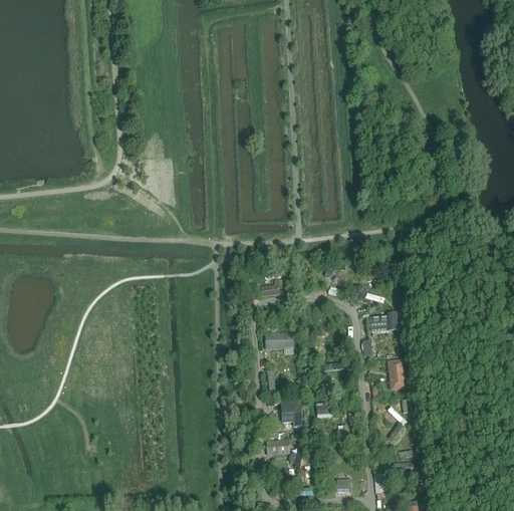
[(328,273),(346,272),(346,264),(328,265),(328,273)]
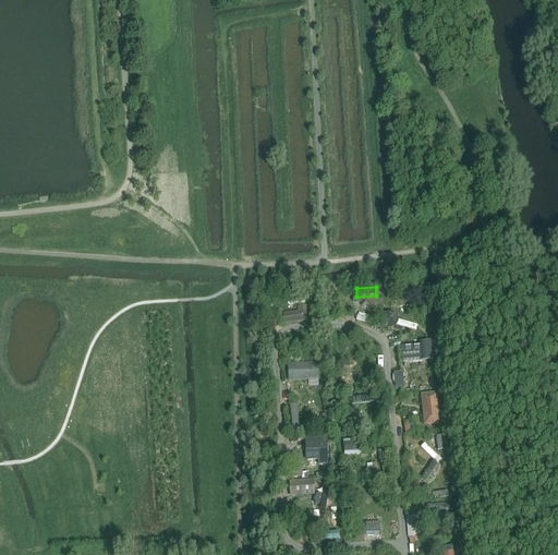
[(298,310),(281,312),(282,320),(310,317),(308,301),(298,302),(298,310)]
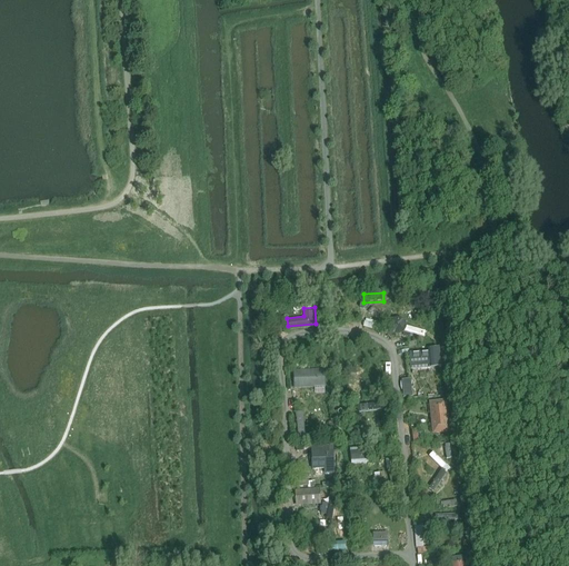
[(426,349),(409,350),(411,369),(428,368),(426,349)]
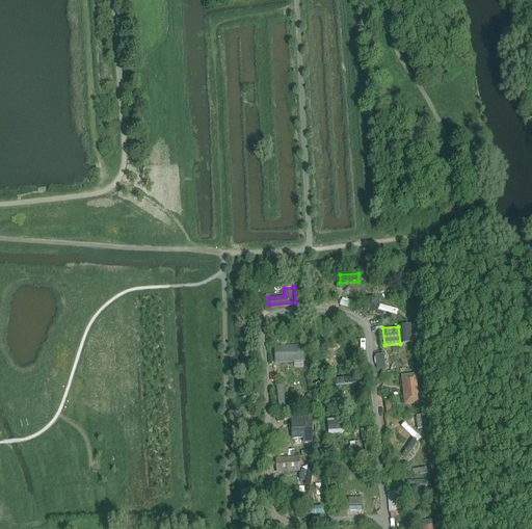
[(303,343),(274,343),(275,362),(303,361),(303,343)]
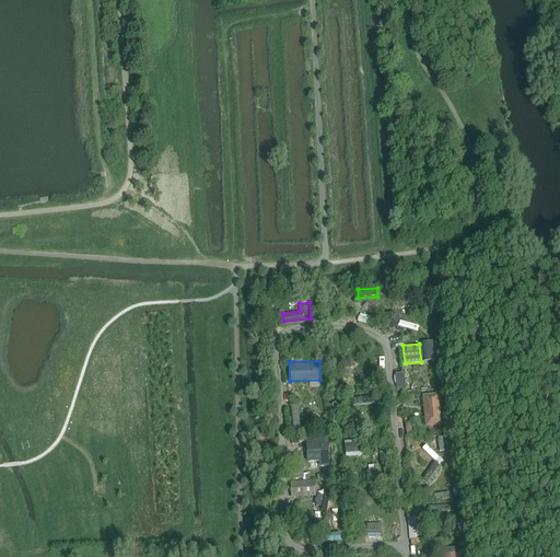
[(404,371),(395,372),(397,389),(406,389),(404,371)]
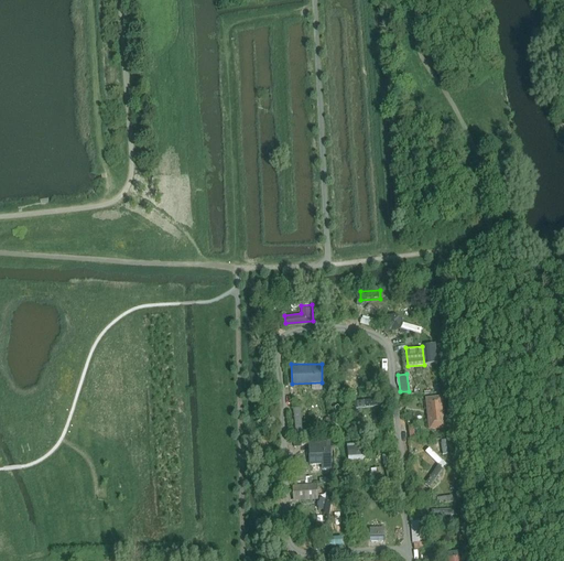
[(441,395),(424,396),(427,428),(444,427),(441,395)]
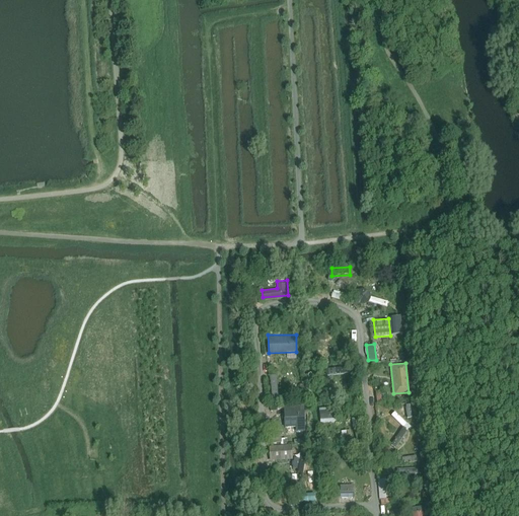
[(403,402),(402,413),(414,413),(414,403),(403,402)]
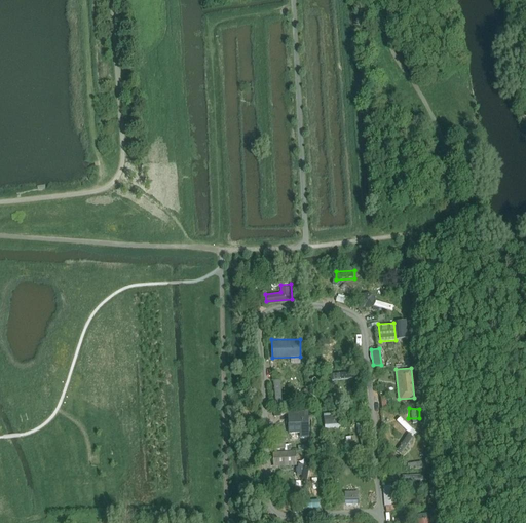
[(308,435),(307,411),(288,412),(289,432),(300,431),(300,435),(308,435)]
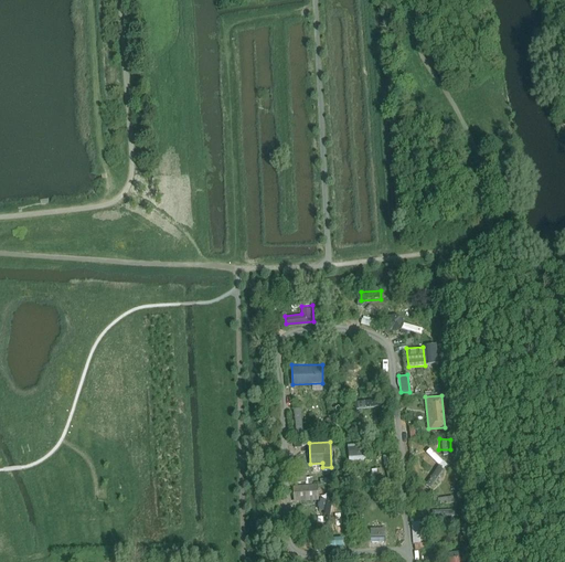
[(430,447),(426,452),(444,467),(448,463),(430,447)]
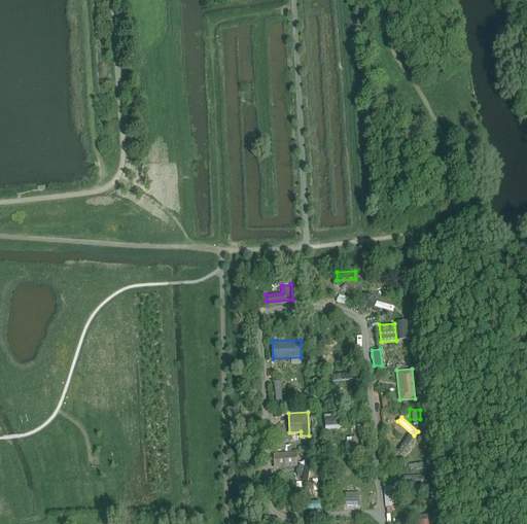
[(356,434),(347,435),(347,445),(357,444),(356,434)]
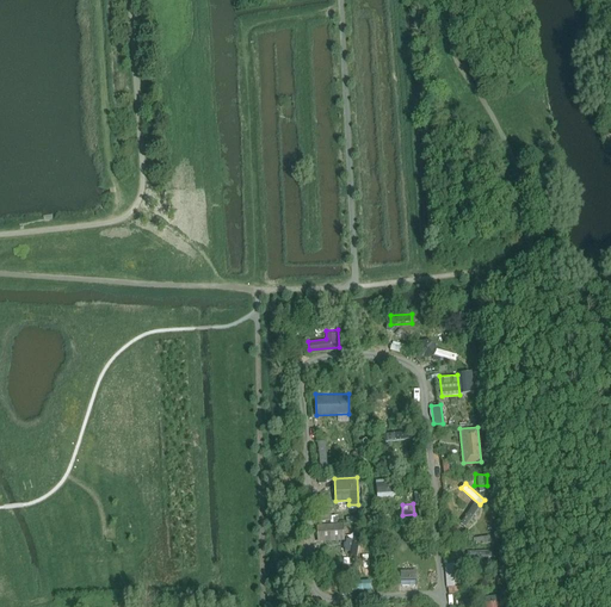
[(474,505),(461,524),(466,527),(479,507),(474,505)]
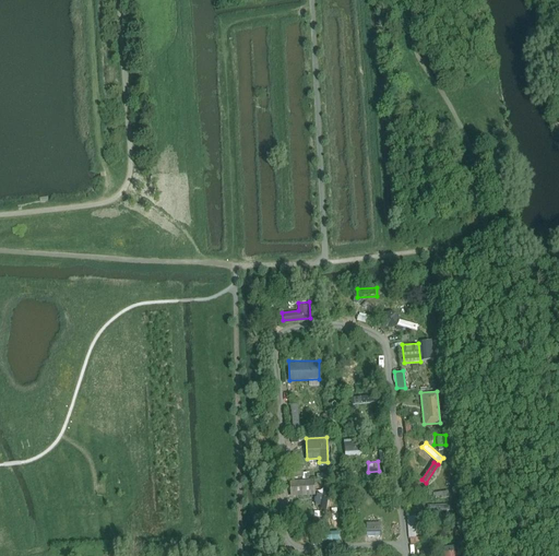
[(312,478),(290,481),(292,495),(313,494),(312,478)]
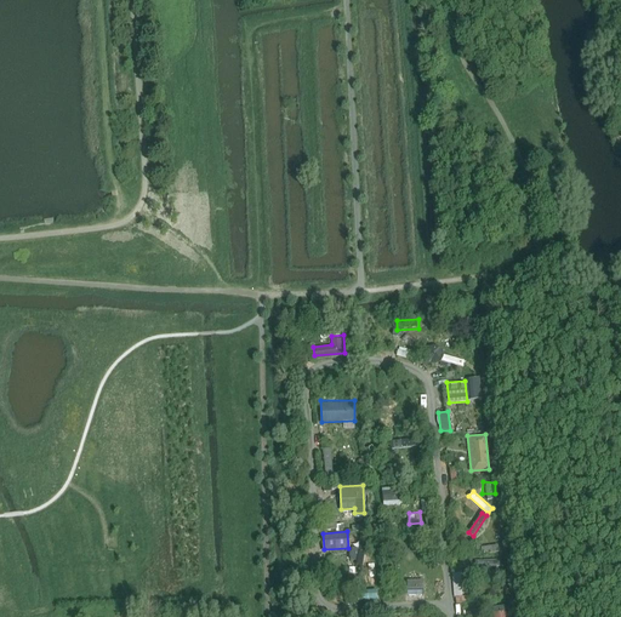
[(482,563),(501,563),(501,543),(490,543),(490,558),(482,556),(482,563)]
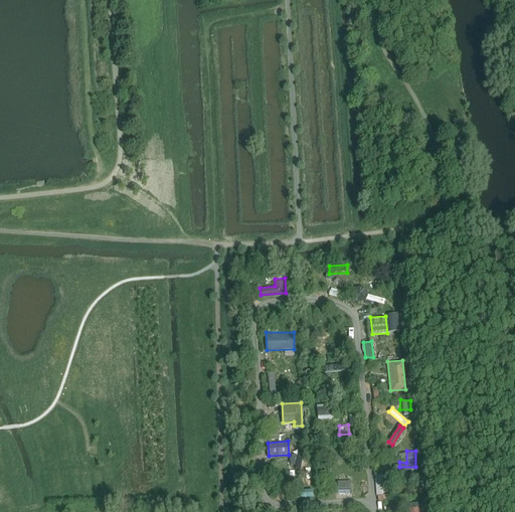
[(392,492),(386,492),(385,473),(378,473),(379,497),(392,496),(392,492)]
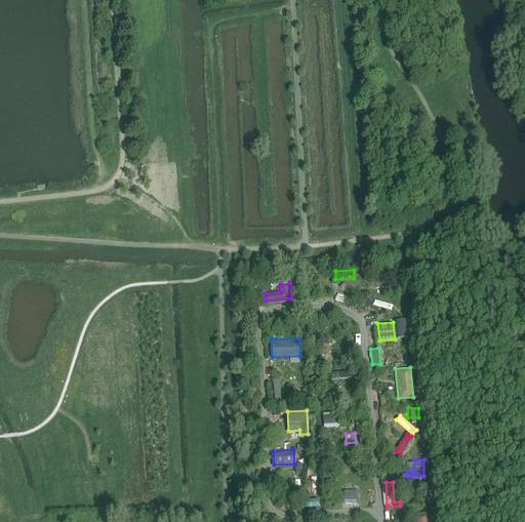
[(358,490),(344,490),(344,502),(359,502),(358,490)]
